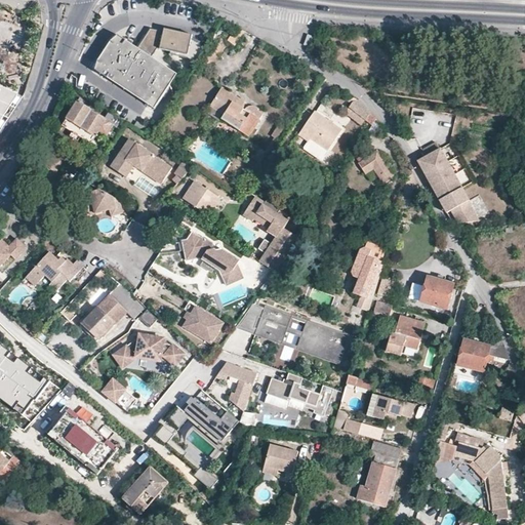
[(244,30),(237,26),(228,41),(235,45),(244,30)]
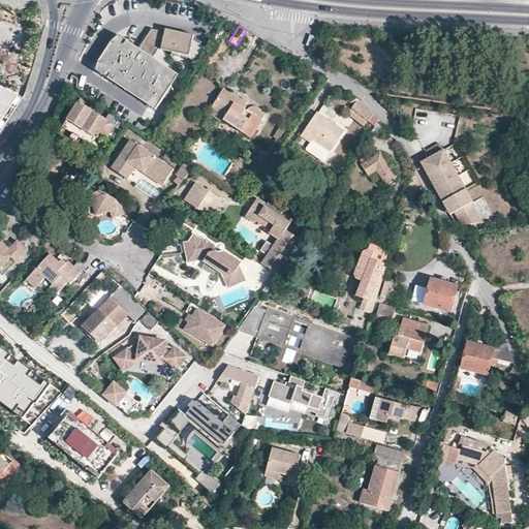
[(189,56),(188,59),(197,64),(207,48),(193,38),(194,35),(165,28),(165,31),(152,29),(139,49),(153,58),(159,50),(172,52),(189,56)]
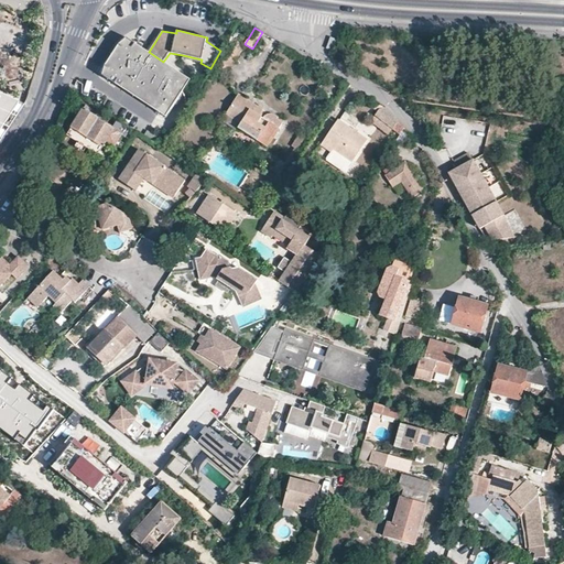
[(191,78),(163,62),(149,52),(125,35),(119,42),(105,64),(101,73),(164,116),(191,78)]
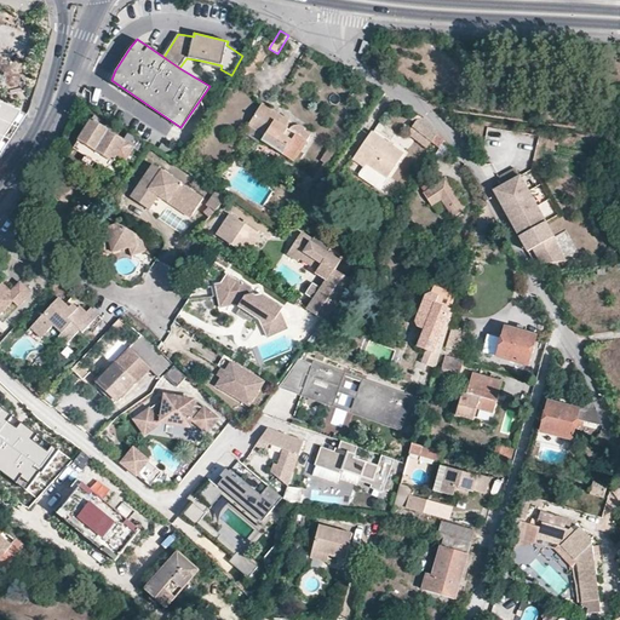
[(259,62),(264,55),(253,47),(248,56),(259,62)]
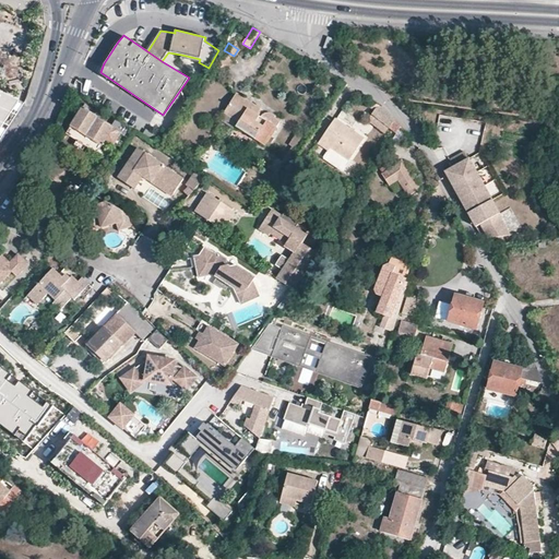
[(234,56),(224,50),(215,66),(225,71),(234,56)]
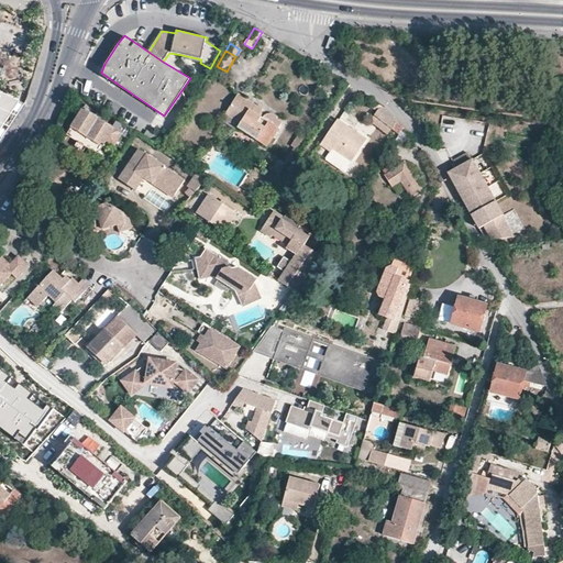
[(29,89),(32,74),(14,70),(11,85),(29,89)]
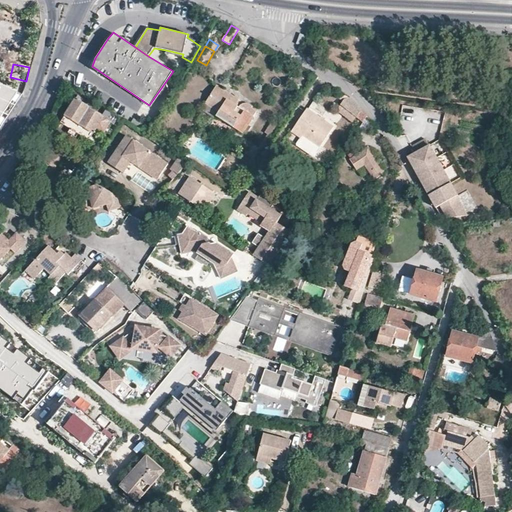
[(0,119),(13,91),(0,85),(0,119)]
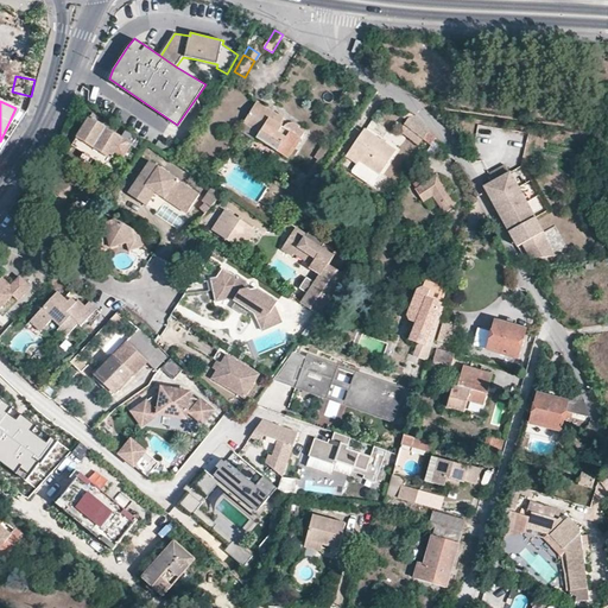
[(254,141),(257,139),(287,158),(305,132),(299,127),(301,125),(296,122),(292,121),(290,121),(287,122),(285,125),(284,127),(278,122),(270,118),(273,112),(255,101),(236,131),(254,141)]
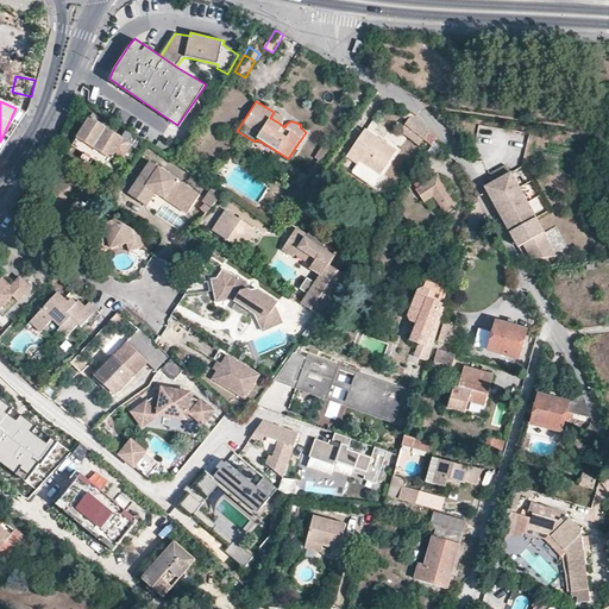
[(278,123),(282,117),(274,112),(270,118),(278,123)]
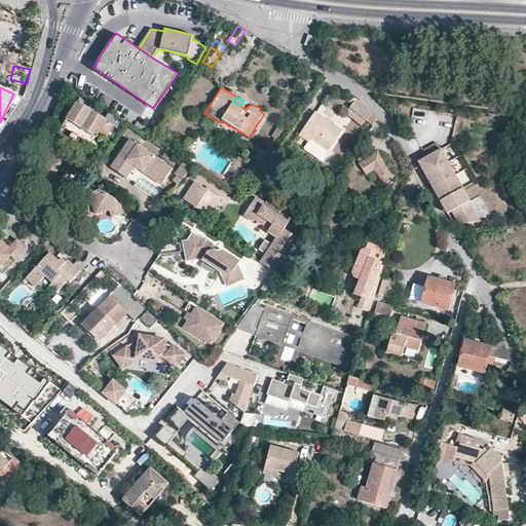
[(120,119),(109,112),(104,120),(83,107),(84,105),(78,101),(67,118),(96,137),(100,130),(107,136),(113,125),(117,127),(122,121),(120,119)]
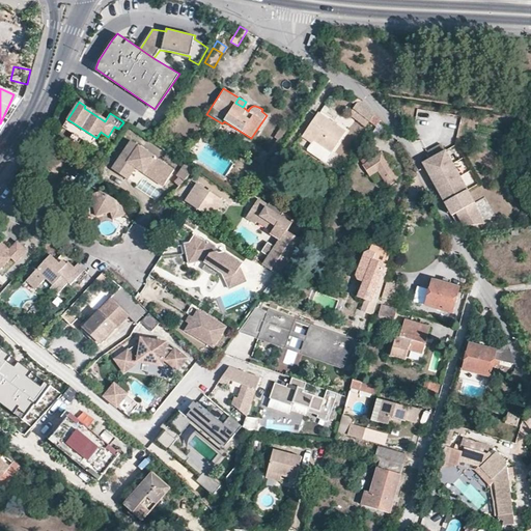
[(355,103),(352,109),(376,127),(381,120),(362,102),(355,103)]
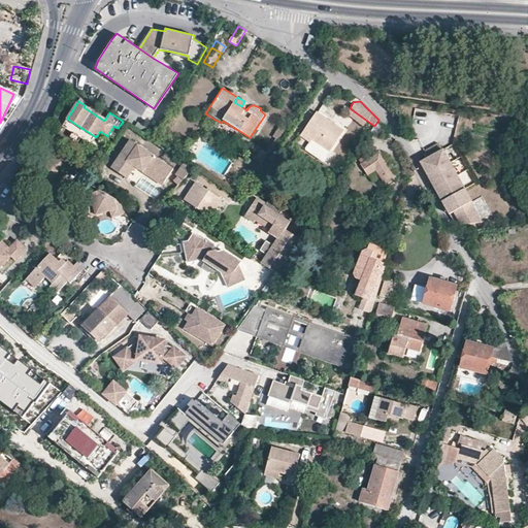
[(414,120),(425,121),(427,110),(416,108),(414,120)]
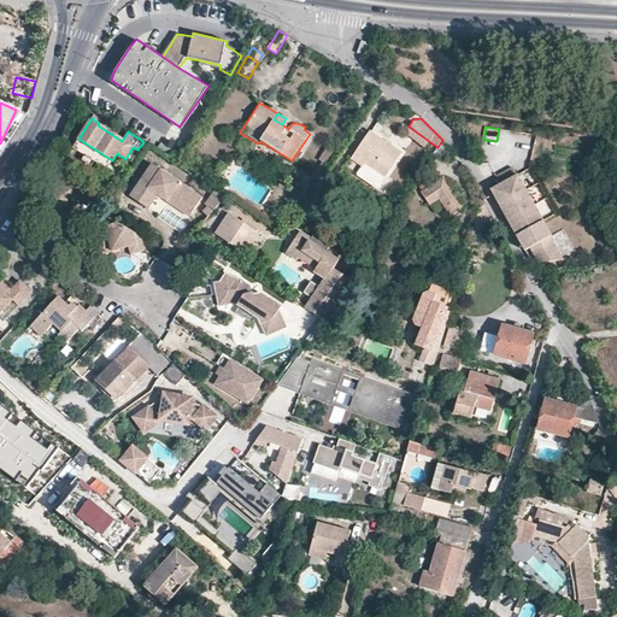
[(404,152),(371,130),(356,154),(366,162),(364,165),(358,174),(380,188),(386,180),(388,176),(404,152)]
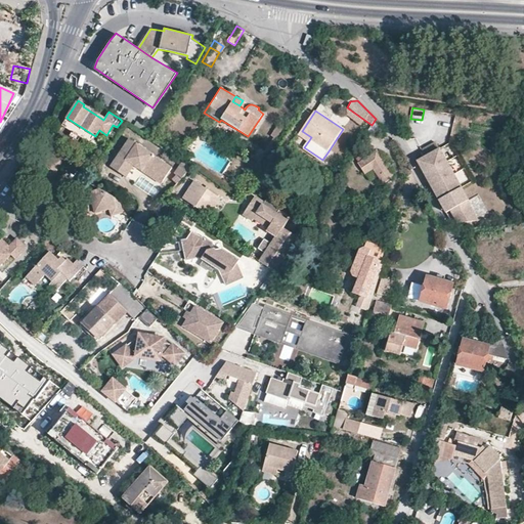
[(122,121),(127,124),(134,128),(139,121),(125,112),(120,119),(122,121)]
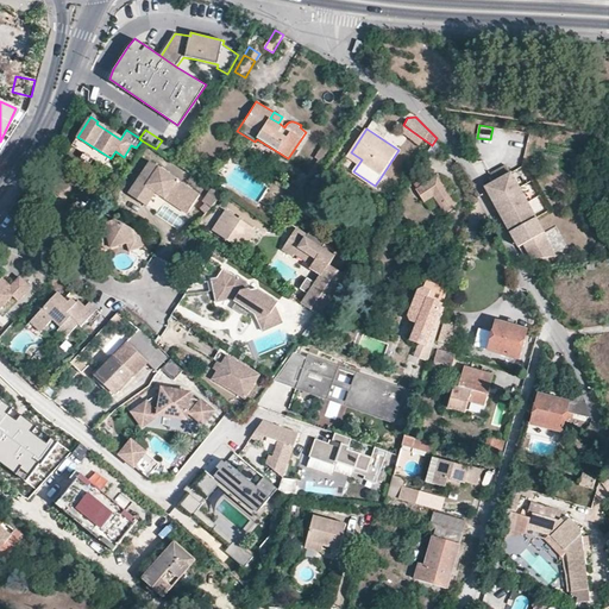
[(306,179),(314,183),(336,150),(324,142),(316,155),(320,157),(306,179)]
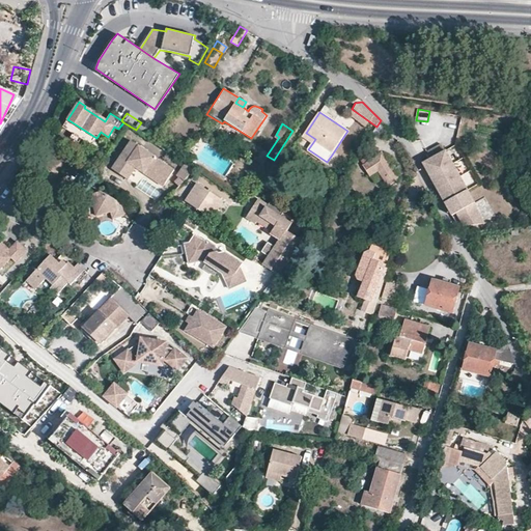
[(315,139),(306,133),(303,136),(313,142),(315,139)]
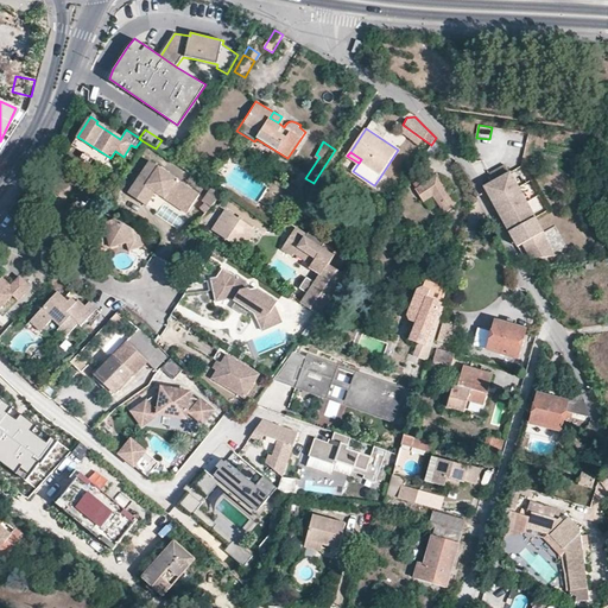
[(189,210),(200,195),(152,162),(130,192),(146,204),(156,192),(159,195),(162,192),(169,191),(176,195),(179,204),(189,210)]
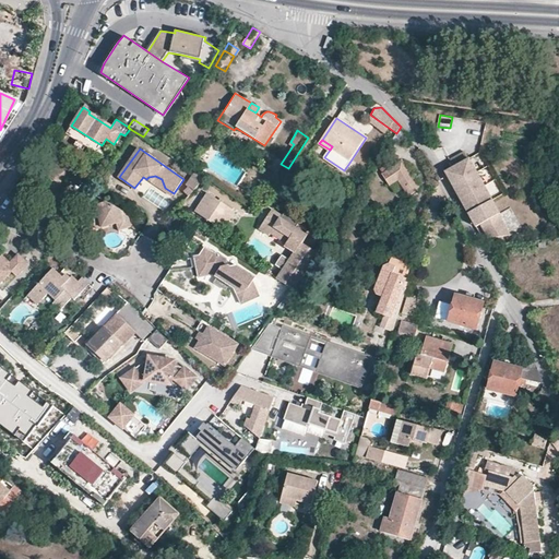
[(470,159),(465,152),(452,158),(456,166),(470,159)]
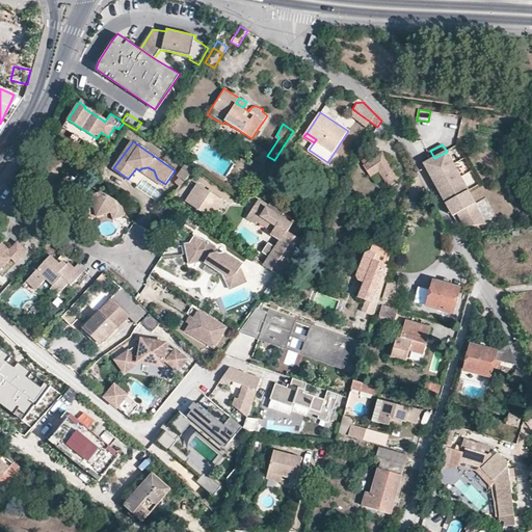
[(171,145),(167,152),(181,160),(184,154),(171,145)]
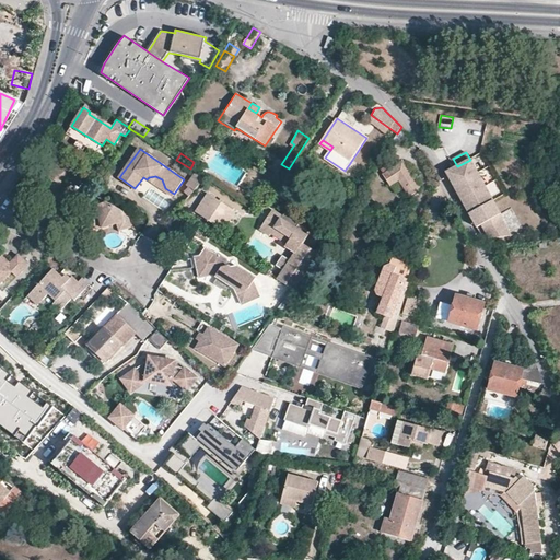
[(512,235),(500,214),(501,214),(470,160),(457,166),(446,173),(447,173),(453,170),(453,171),(457,177),(452,182),(455,179),(458,185),(455,187),(455,188),(461,185),(465,191),(459,196),(463,194),(466,199),(463,201),(468,198),(474,206),(470,208),(474,213),(479,223),(481,226),(483,225),(491,238),(512,235)]
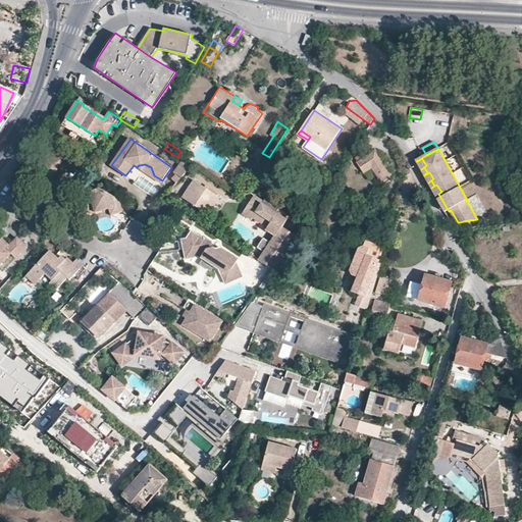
[(364,173),(372,167),(383,184),(393,177),(376,151),(357,163),(364,173)]
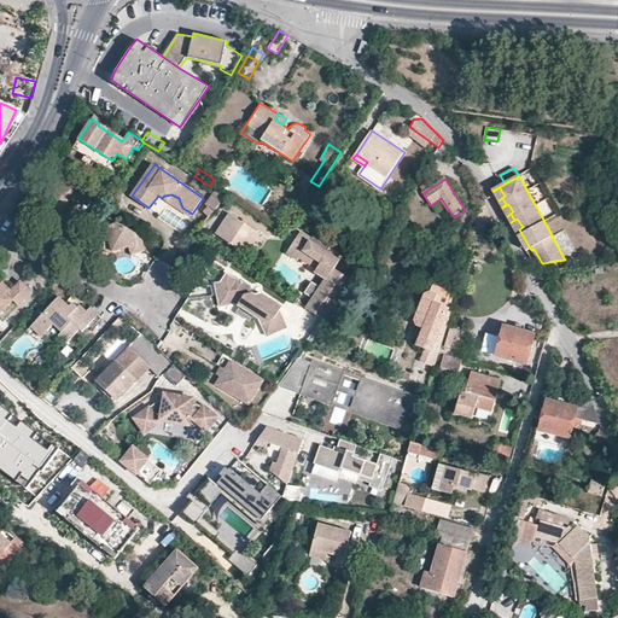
[(296,203),(303,208),(319,186),(310,181),(296,203)]
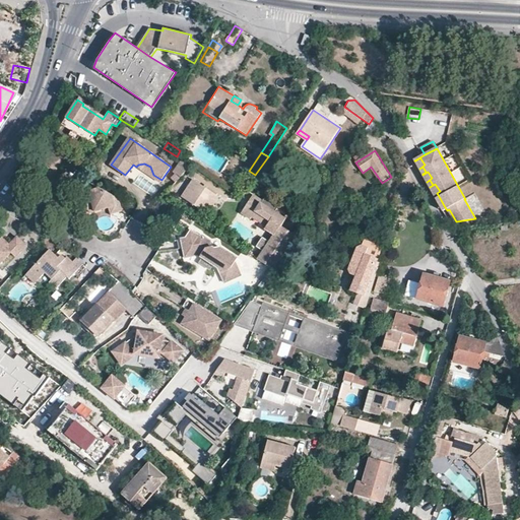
[(425,165),(420,158),(420,157),(415,160),(419,169),(425,165)]
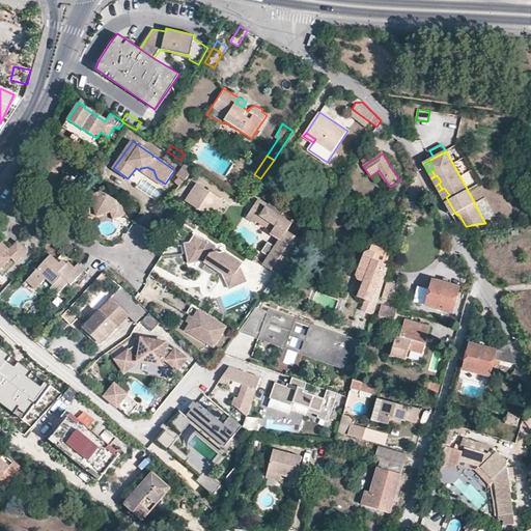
[(170,188),(174,192),(195,169),(186,163),(176,175),(179,178),(170,188)]
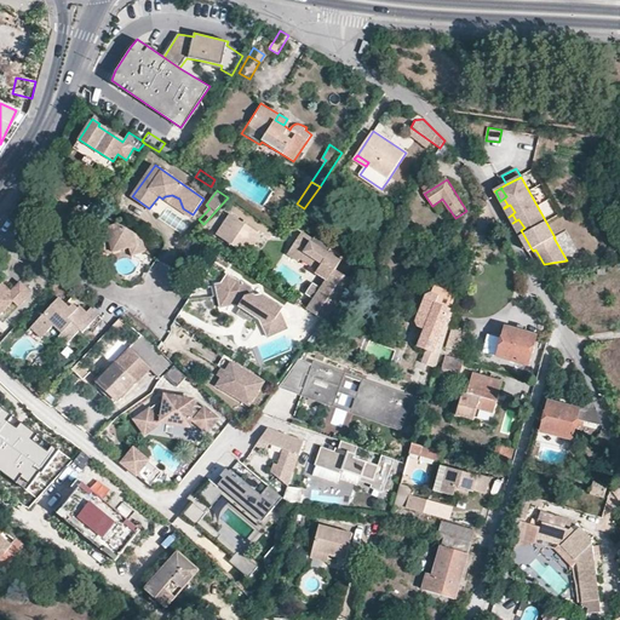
[(165,196),(162,199),(190,218),(193,214),(183,208),(179,199),(172,195),(165,196)]
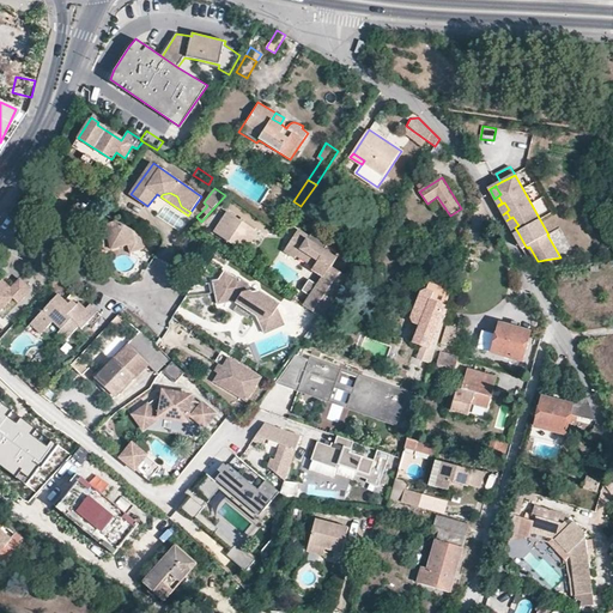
[(509,210),(504,202),(498,206),(503,214),(509,210)]
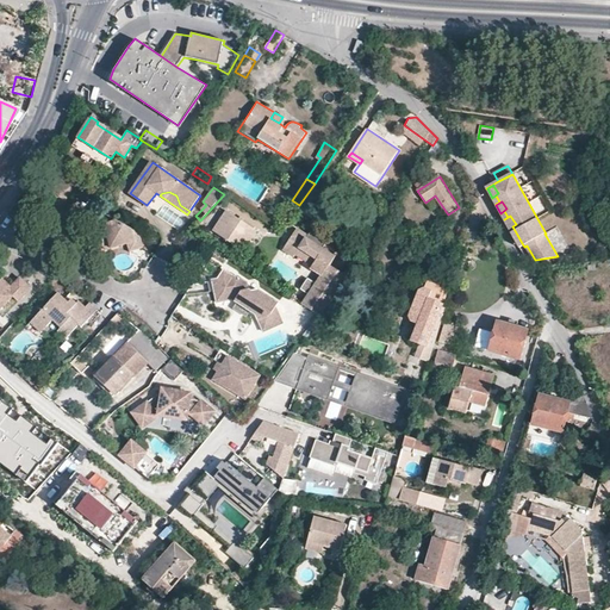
[(226,212),(212,232),(238,249),(253,229),(226,212)]
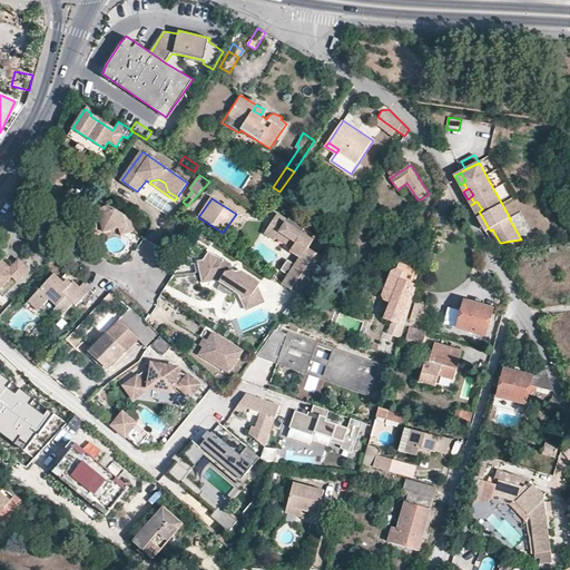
[(482,209),(477,202),(471,205),(475,213),(479,212),(482,209)]
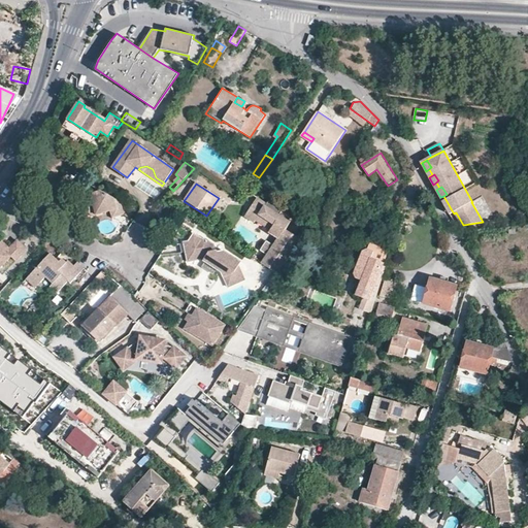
[(121,205),(100,192),(73,200),(75,209),(80,208),(83,217),(90,215),(93,215),(94,218),(110,213),(112,220),(124,217),(121,205)]
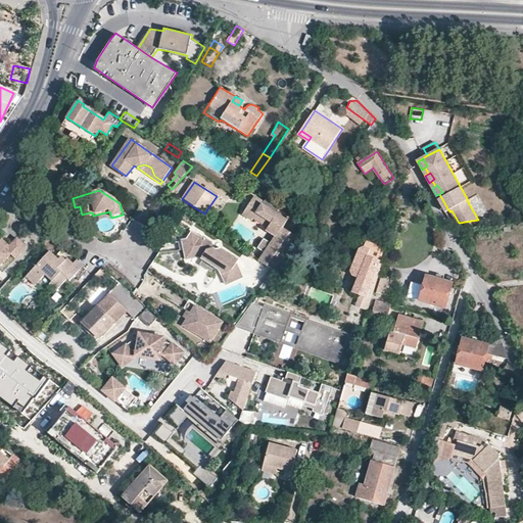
[(219,198),(217,196),(204,214),(207,216),(219,198)]
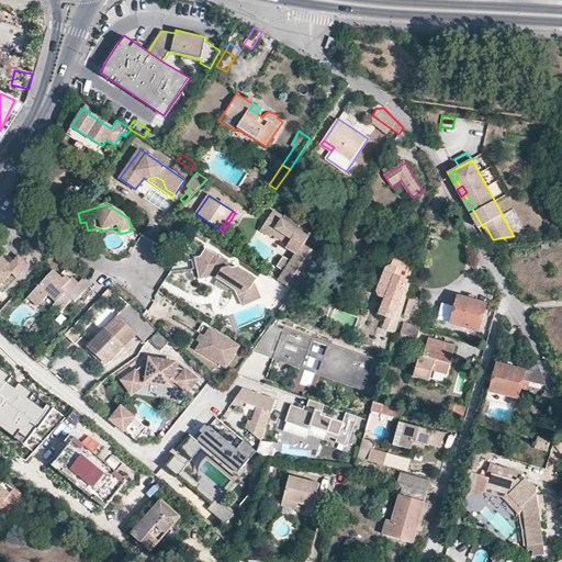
[(481,224),(475,214),(472,215),(480,229),(483,227),(481,224)]
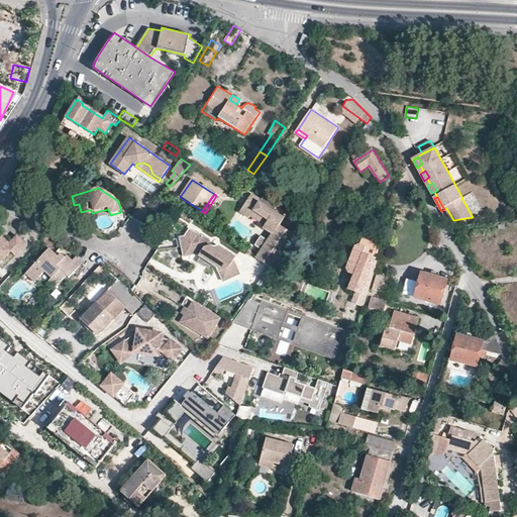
[(272,270),(273,267),(281,256),(294,235),(279,226),(284,218),(260,203),(254,211),(269,220),(266,227),(265,228),(270,232),(274,233),(271,237),(269,241),(262,250),(256,260),(272,270)]
